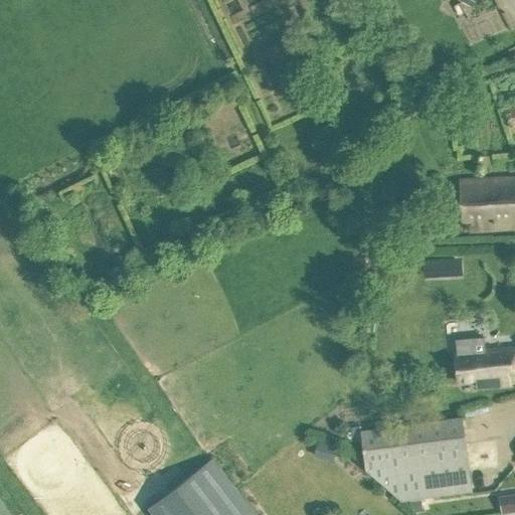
[(458,0),(473,8),(477,0),(458,0)]
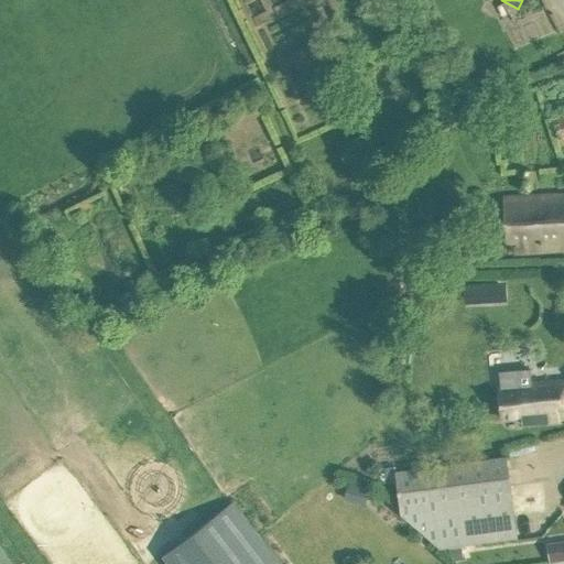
[(316,46),(294,56),(305,80),(327,69),(316,46)]
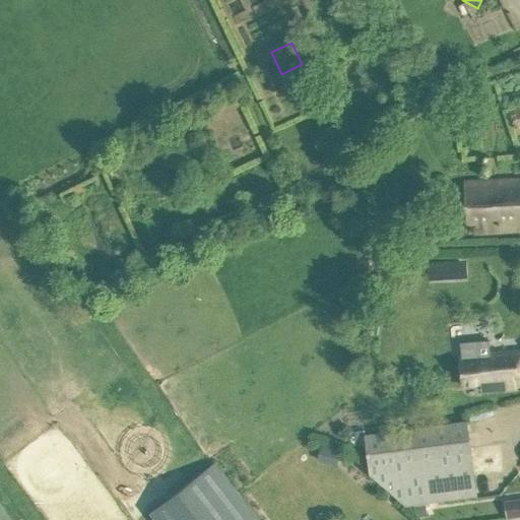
[(519,131),(519,105),(510,109),(518,132),(519,131)]
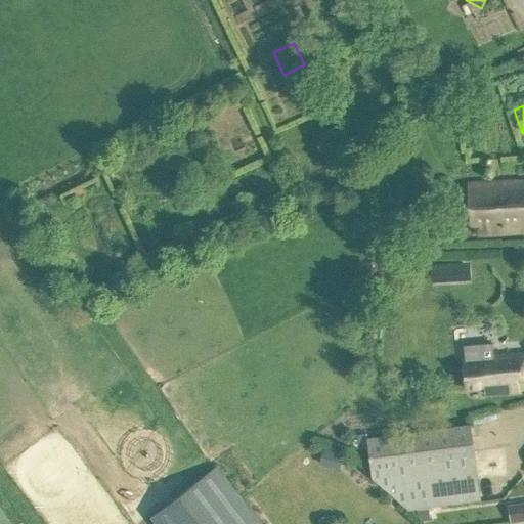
[(481,234),(523,231),(523,181),(469,184),(470,225),(481,225),(481,234)]
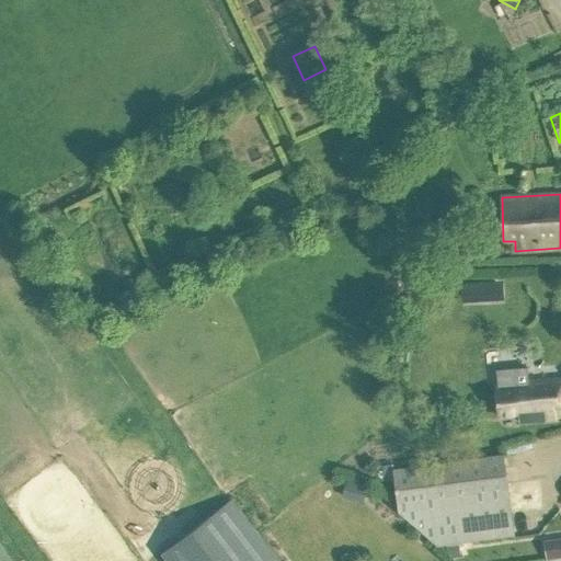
[(466,278),(466,287),(506,286),(505,276),(466,278)]
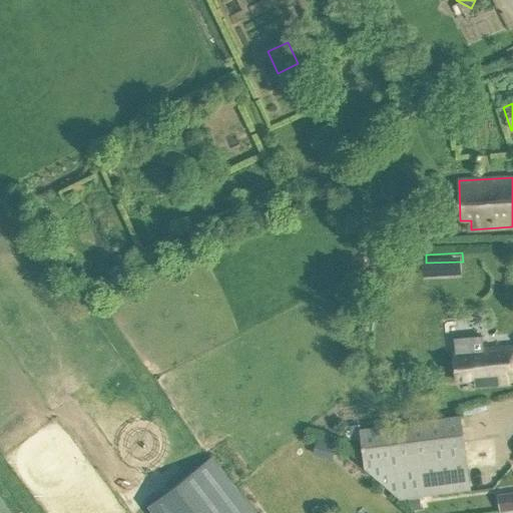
[(464,263),(426,265),(426,277),(464,276),(464,263)]
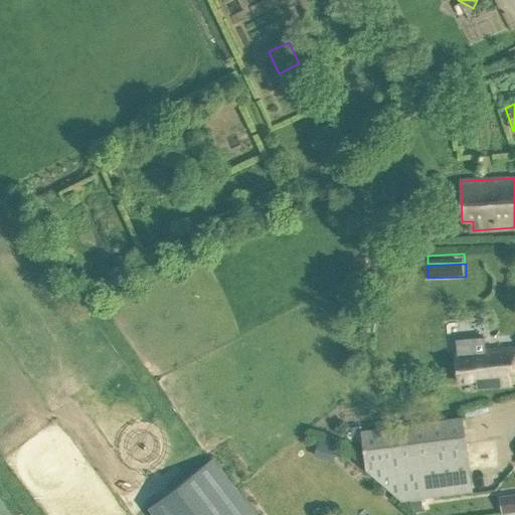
[(457,384),(471,382),(472,390),(514,384),(514,369),(513,358),(514,357),(514,344),(455,351),(457,384)]
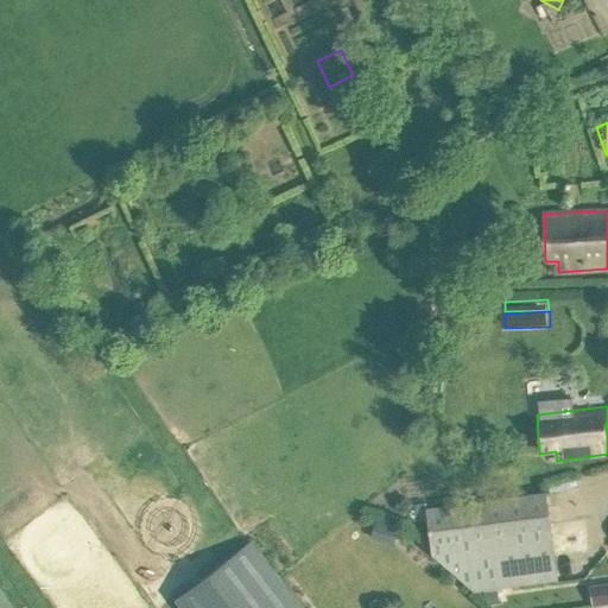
[(546,493),(426,508),(426,511),(432,555),(475,591),(558,581),(546,493)]
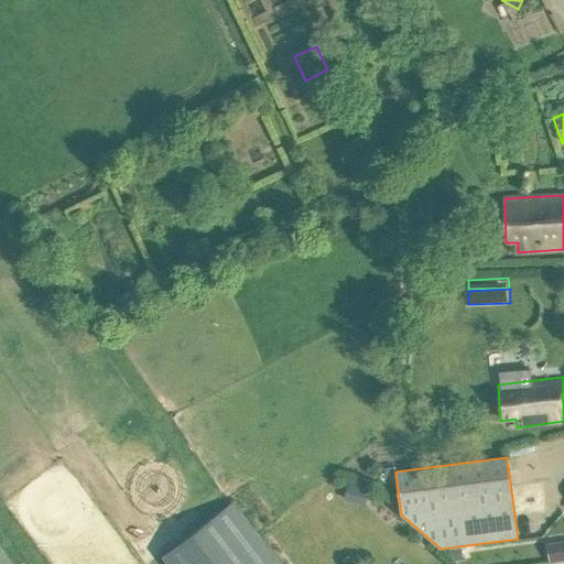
[(396,474),(396,472),(394,467),(383,468),(386,485),(397,484),(396,474)]
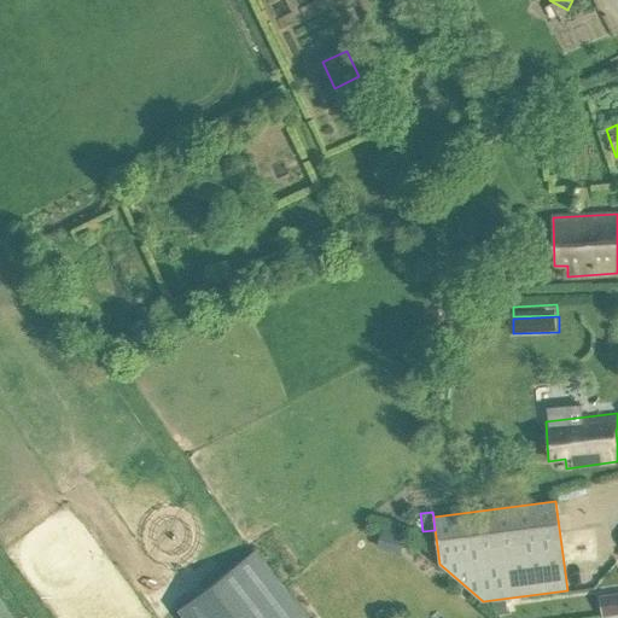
[(394,532),(390,546),(401,549),(406,536),(394,532)]
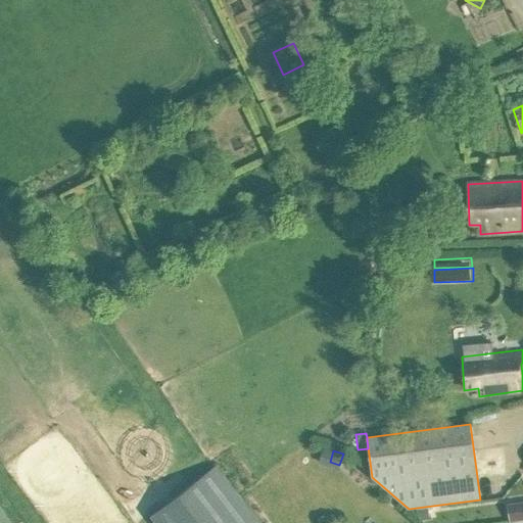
[(257,522),(215,466),(149,517),(153,522),(257,522)]
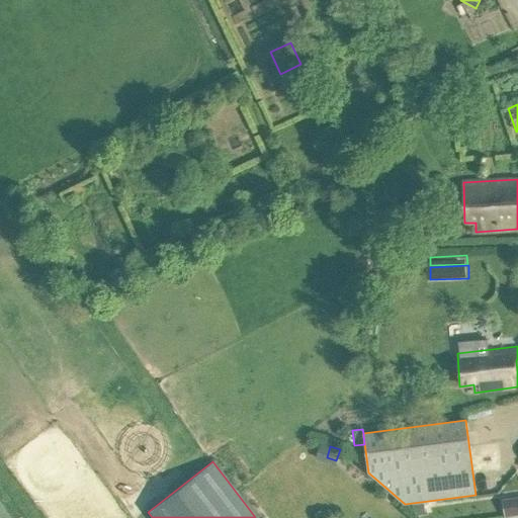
[(507,513),(517,512),(517,494),(506,495),(507,513)]
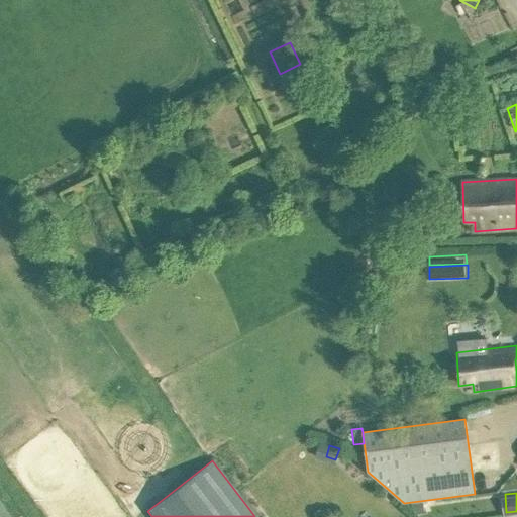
[(424,502),(411,503),(412,515),(425,514),(424,502)]
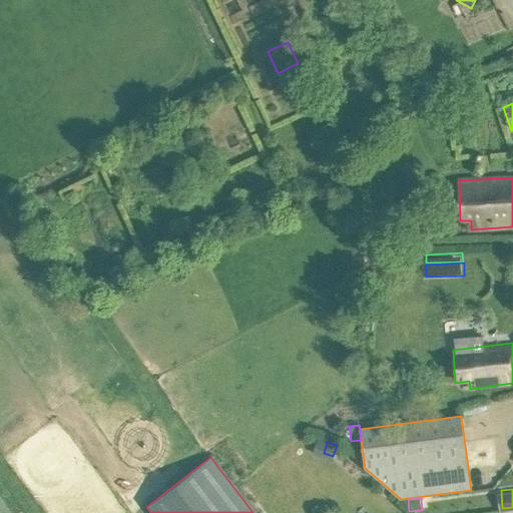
[(0,512),(9,512),(0,499),(0,512)]
